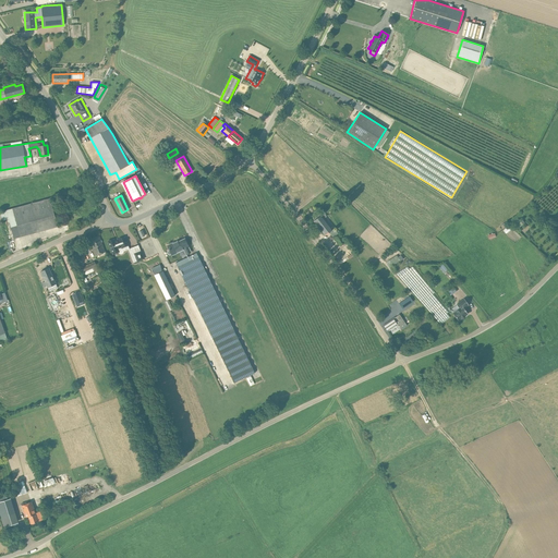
[(9,219),(14,239),(58,227),(49,198),(0,211),(0,214),(2,221),(9,219)]
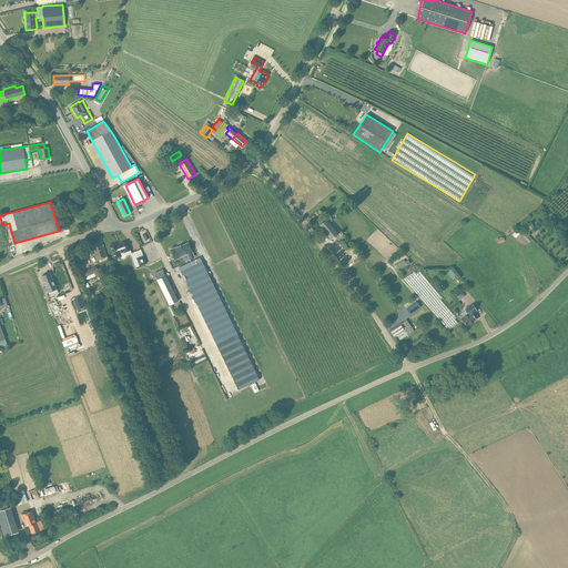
[(338,233),(330,222),(333,220),(330,217),(318,226),(331,241),(338,233)]
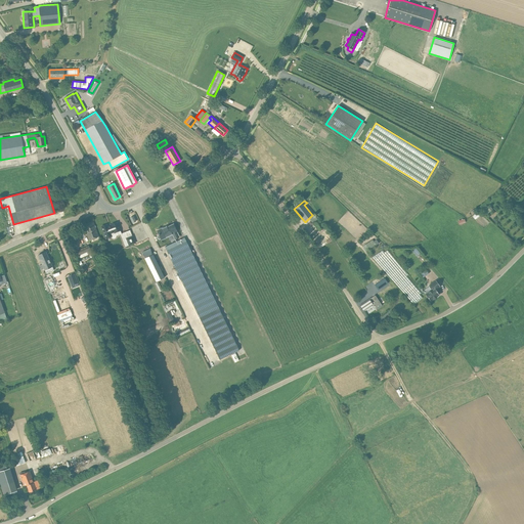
[(486,205),(482,209),(487,215),(491,211),(486,205)]
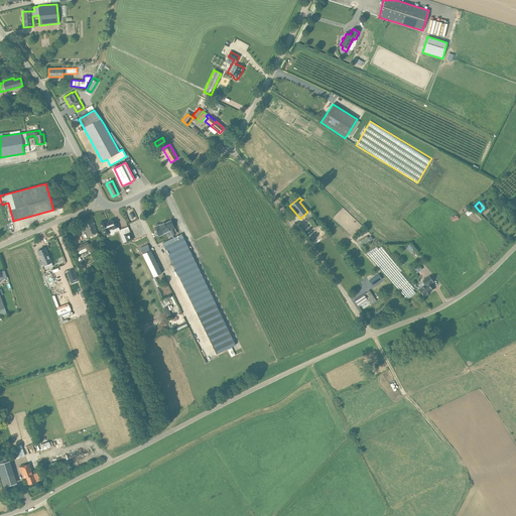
[(82,222),(88,237),(98,233),(92,218),(82,222)]
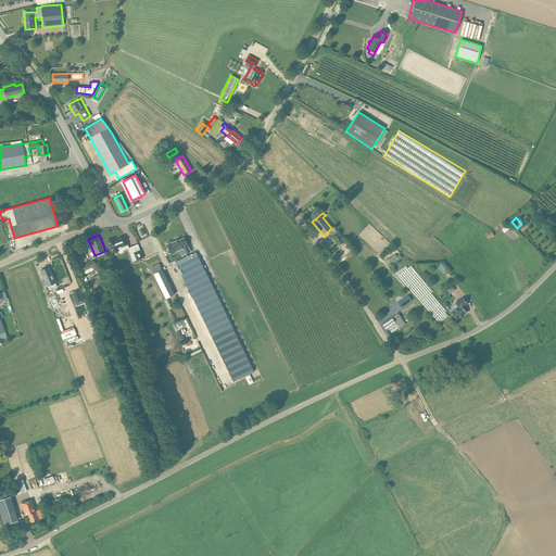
[(338,235),(333,238),(339,244),(343,241),(338,235)]
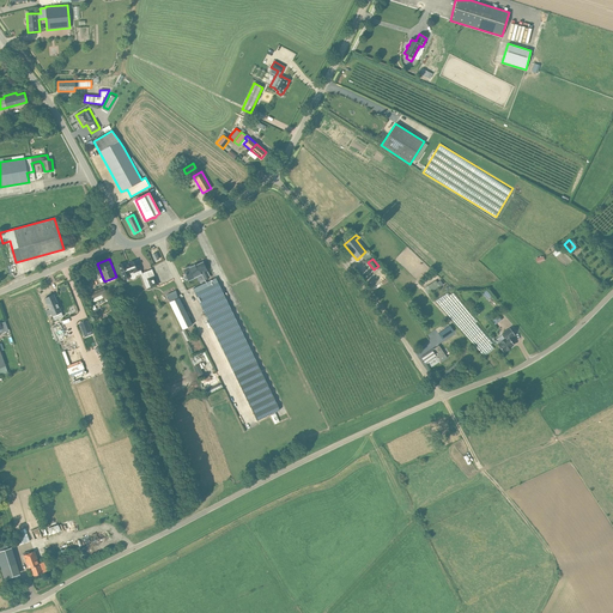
[(140,269),(137,260),(131,262),(131,263),(126,266),(125,262),(119,265),(123,279),(129,277),(131,278),(131,279),(132,279),(133,279),(134,279),(135,278),(135,277),(134,272),(140,269)]
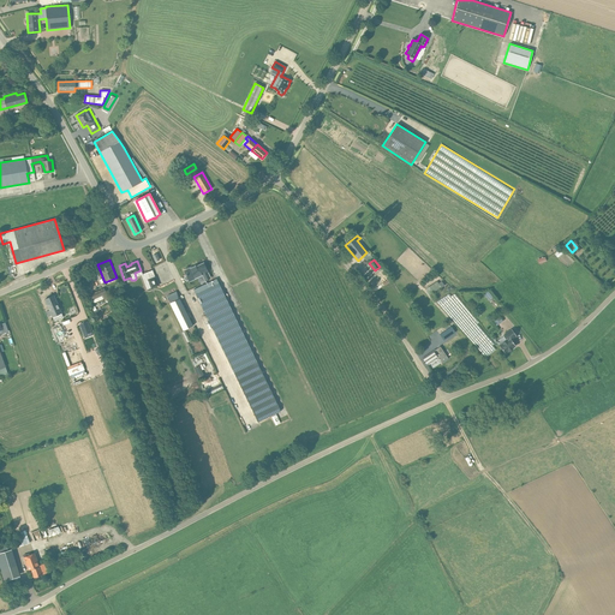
[(185,276),(184,279),(185,280),(187,281),(189,280),(189,281),(202,275),(206,280),(210,278),(207,272),(208,272),(204,266),(199,267),(198,266),(191,269),(191,268),(184,270),(186,275),(185,276)]
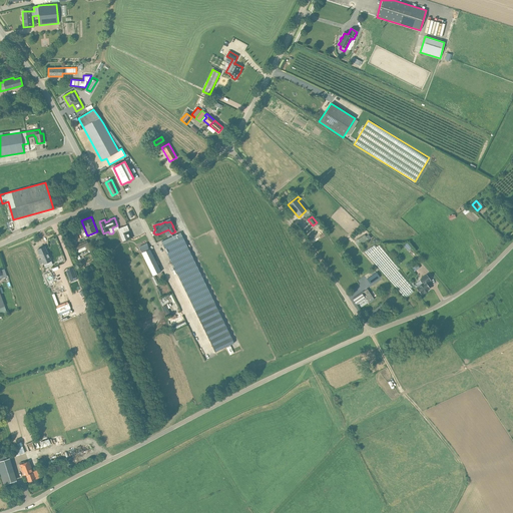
[(126,240),(132,237),(129,230),(123,233),(126,240)]
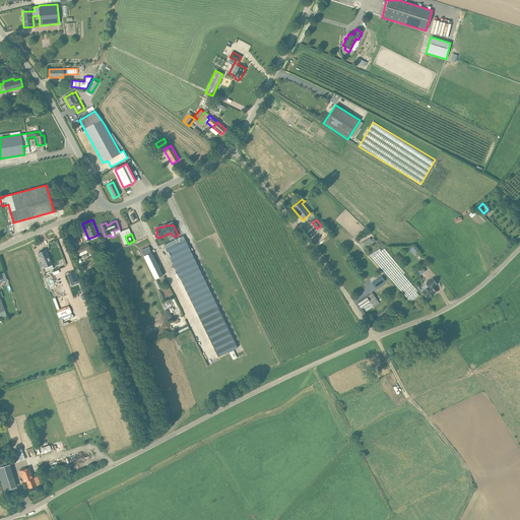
[(238,347),(185,240),(184,240),(182,237),(175,240),(171,242),(164,245),(217,358),(238,347)]
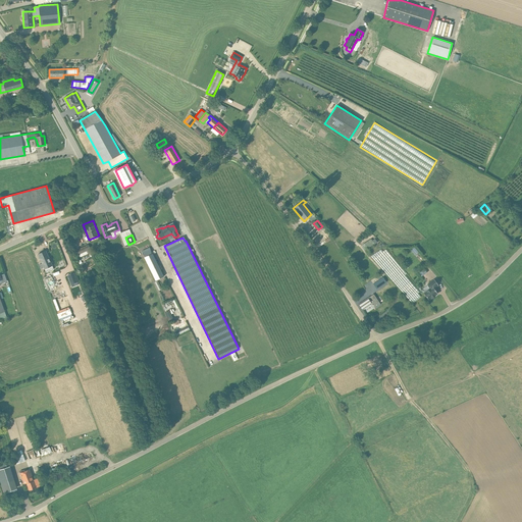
[(372,241),(371,239),(363,245),(366,250),(374,244),(377,243),(375,239),(372,241)]
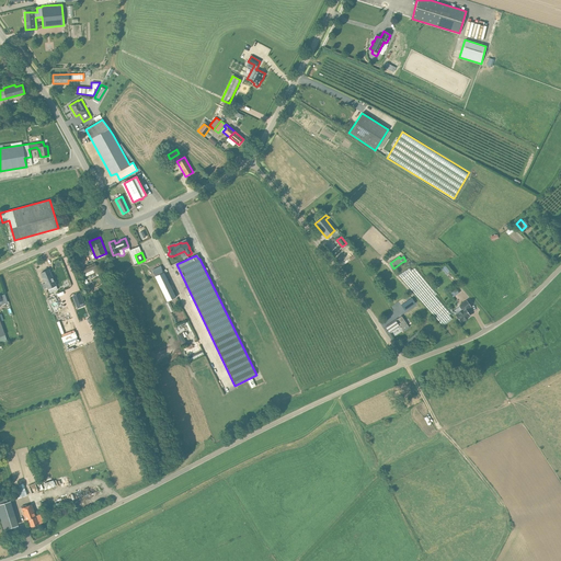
[(94,263),(82,268),(84,274),(93,270),(94,272),(98,271),(94,263)]
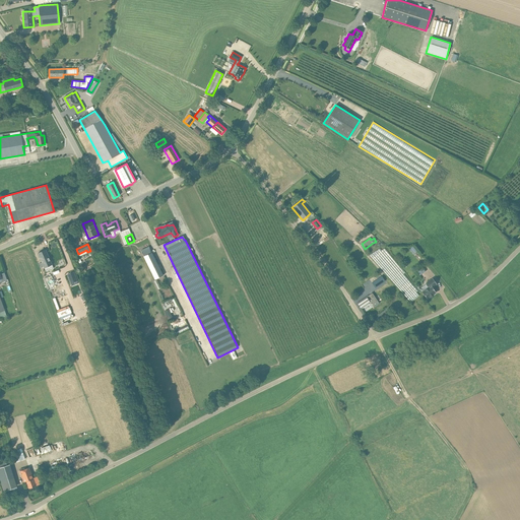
[(148,248),(142,252),(144,256),(143,257),(154,279),(164,275),(151,253),(148,248)]
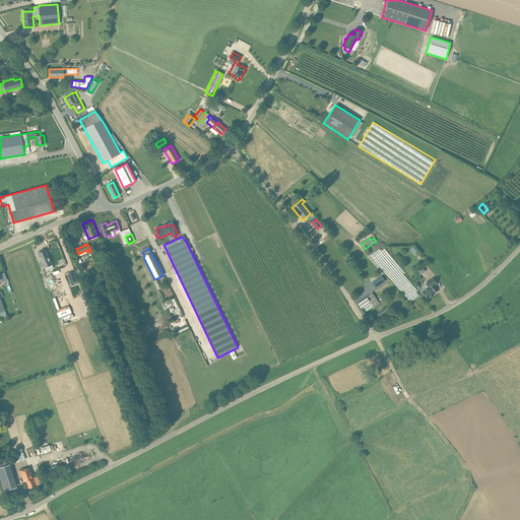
[(46,250),(38,253),(42,262),(44,266),(44,268),(52,264),(46,250)]
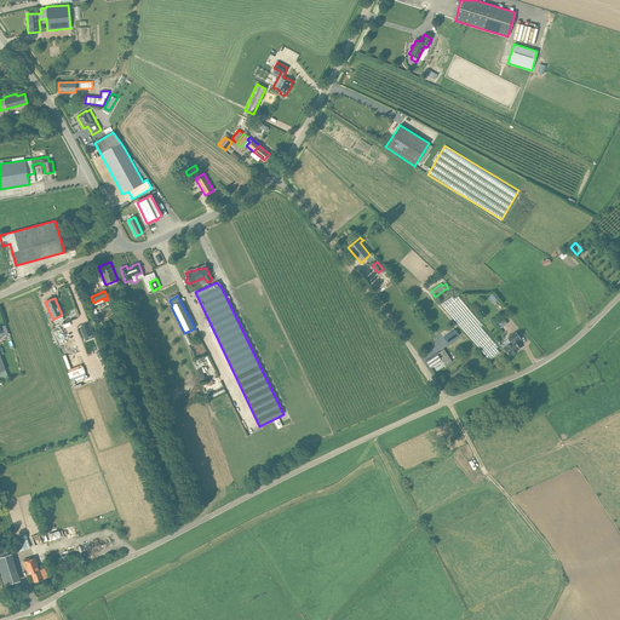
[(87,325),(79,327),(84,338),(91,336),(87,325)]
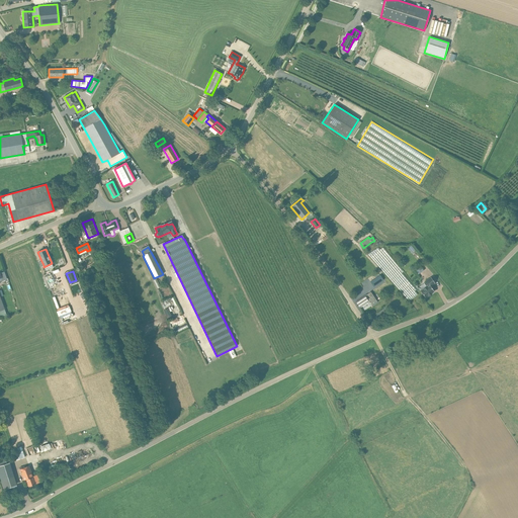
[(44,277),(49,288),(56,285),(52,273),(44,277)]
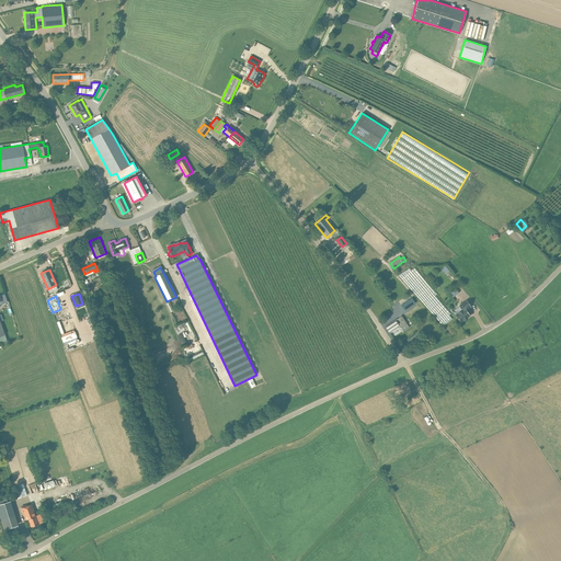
[(412,298),(401,305),(404,310),(415,304),(412,298)]
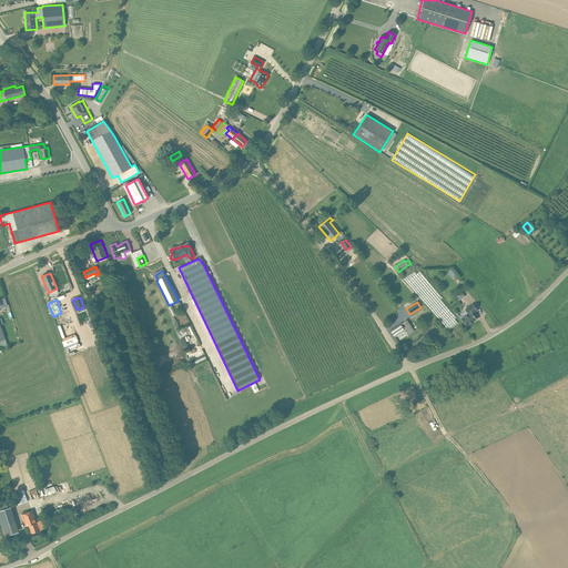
[(473,314),(477,310),(473,304),(466,308),(469,313),(462,318),(467,326),(470,324),(474,322),(477,320),(473,314)]
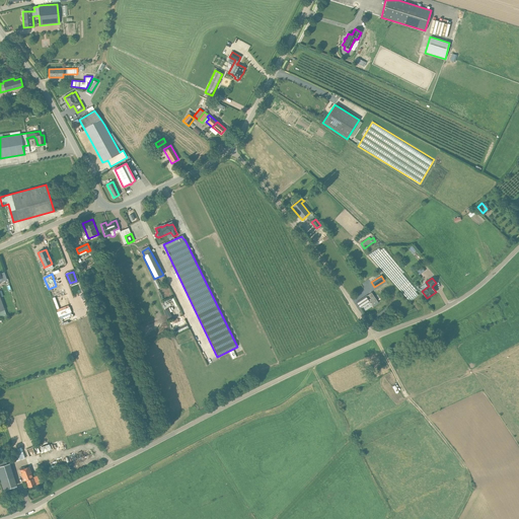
[(376,296),(383,290),(381,287),(373,292),(376,296)]
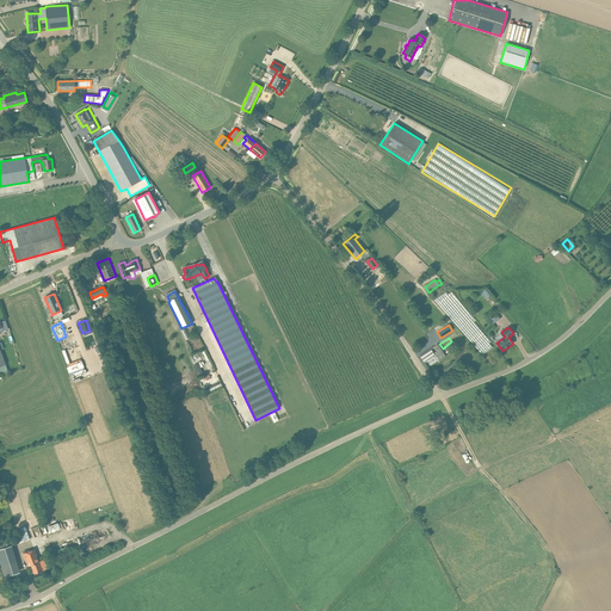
[(437,344),(419,357),(424,363),(436,355),(439,360),(445,356),(437,344)]
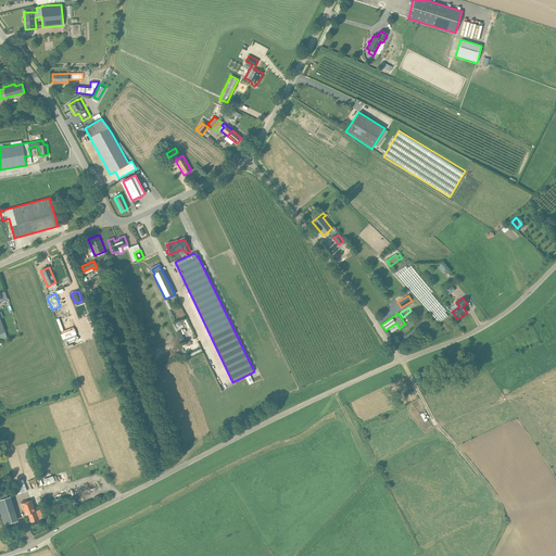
[(200,348),(185,355),(187,359),(202,352),(200,348)]
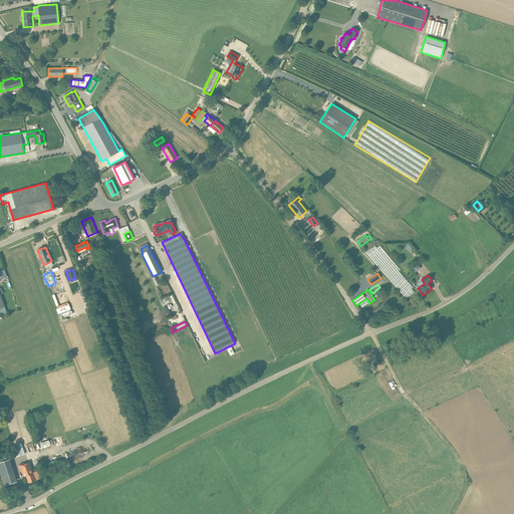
[(39,444),(42,449),(51,445),(48,440),(39,444)]
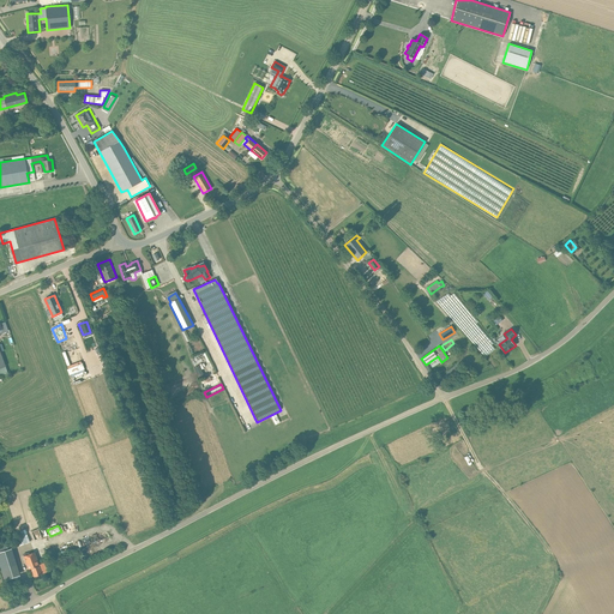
[(16,547),(20,546),(30,542),(28,536),(14,541),(16,547)]
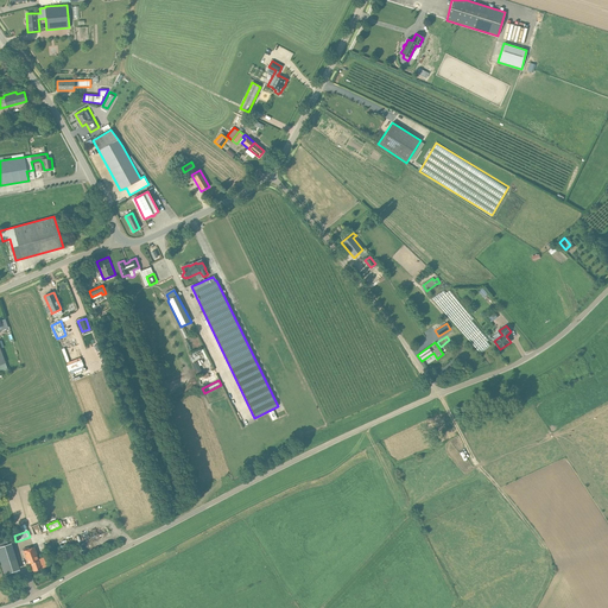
[(51,543),(44,545),(46,551),(49,550),(50,553),(57,551),(56,548),(54,549),(51,543)]
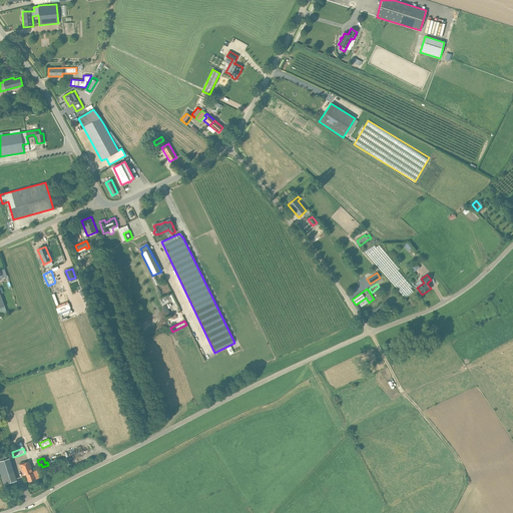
[(35,479),(28,461),(20,465),(24,475),(26,475),(28,482),(35,479)]
